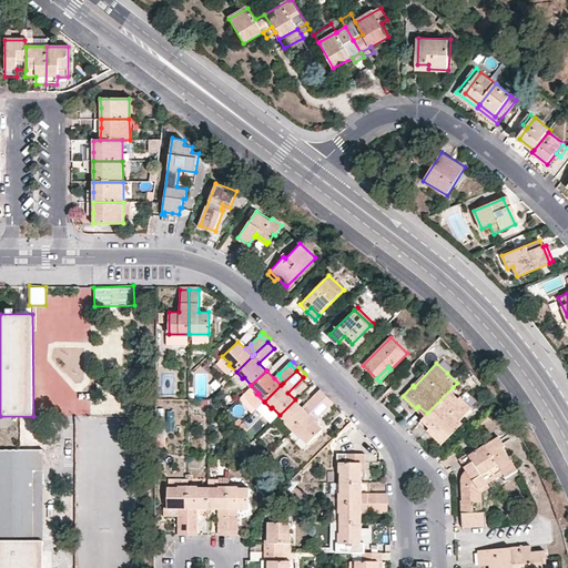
[(274,378),(281,385),(283,383),(279,374),(274,378)]
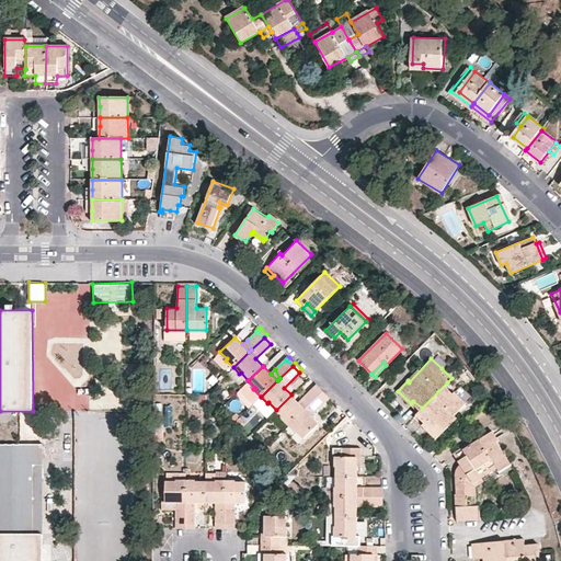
[(468,402),(447,382),(422,408),(420,411),(416,413),(424,421),(422,424),(436,438),(446,427),(445,426),(468,402)]
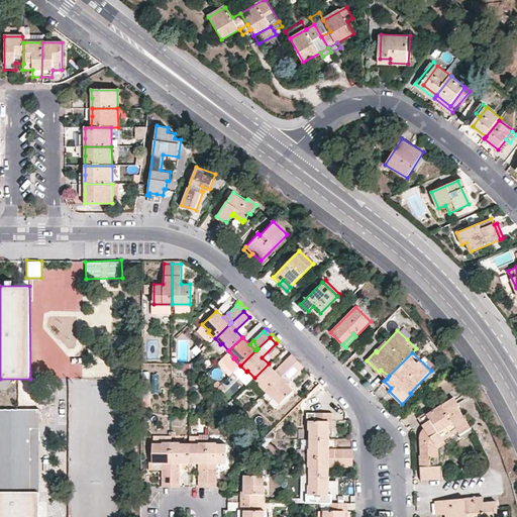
[(293,355),(292,354),(290,357),(296,364),(298,362),(293,355)]
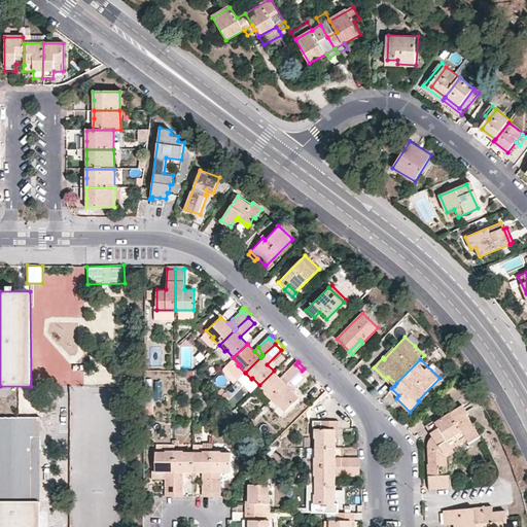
[(302,371),(295,364),(281,379),(274,371),(259,385),(267,391),(265,393),(271,399),(287,385),(290,382),(302,371)]
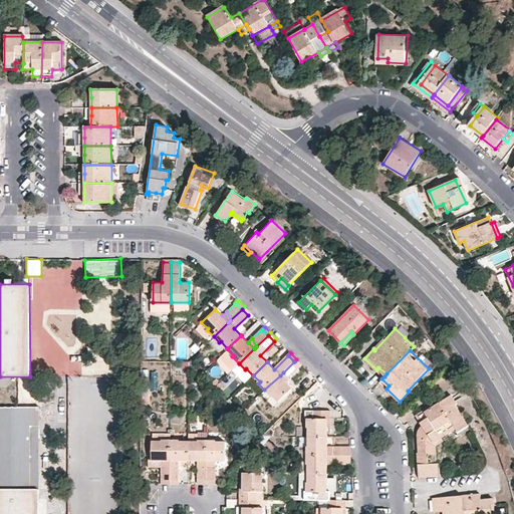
[(302,363),(296,359),(294,361),(300,367),(303,365),(302,363)]
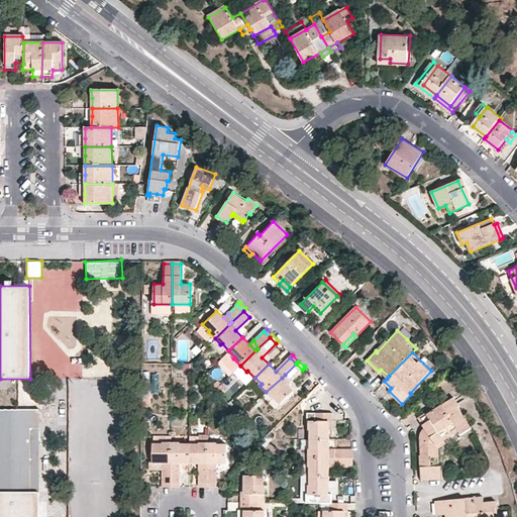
[(179,371),(190,369),(189,363),(178,365),(179,371)]
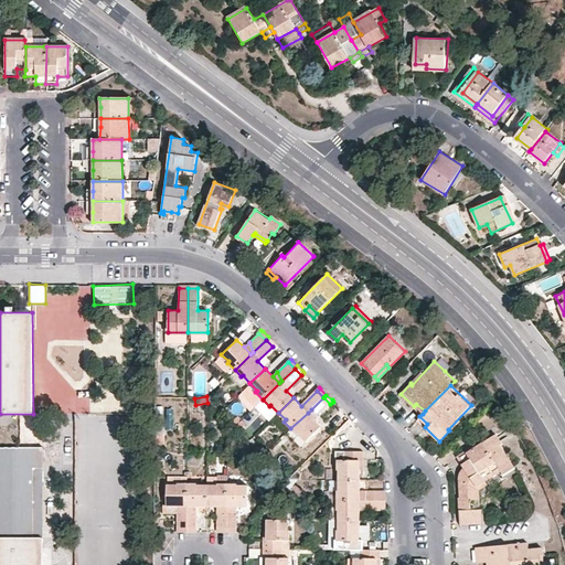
[(330,404),(323,397),(311,409),(320,414),(330,404)]
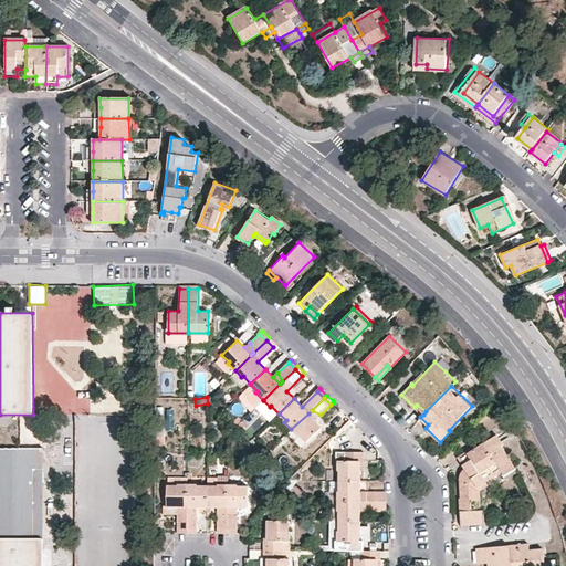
[(417,405),(415,407),(423,415),(426,411),(417,405)]
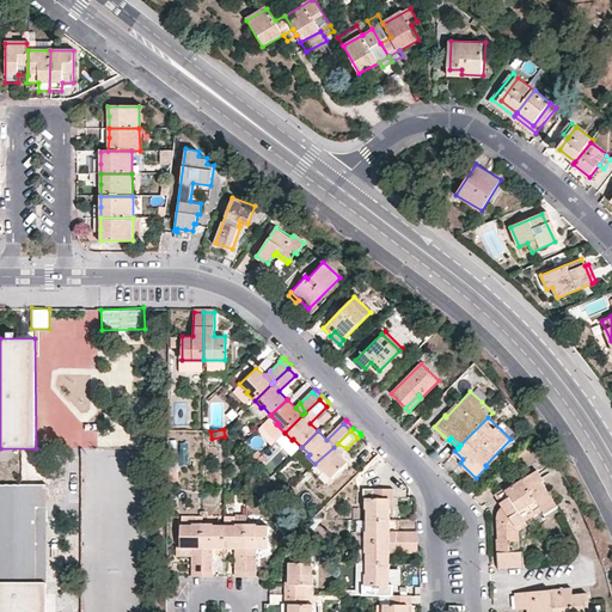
[(337,444),(334,447),(341,454),(347,448),(337,444)]
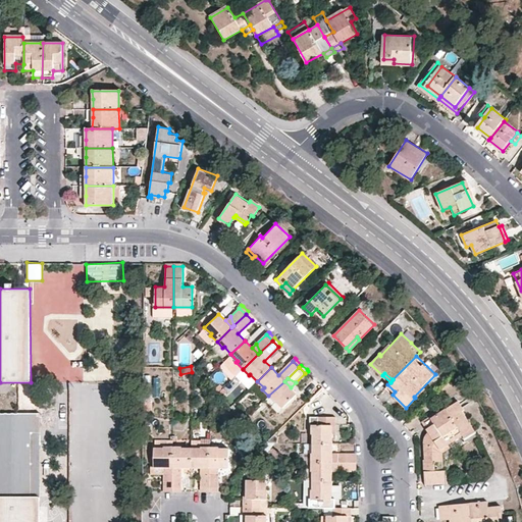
[(291,387),(284,381),(268,396),(275,402),(276,401),(283,407),(297,394),(291,387)]
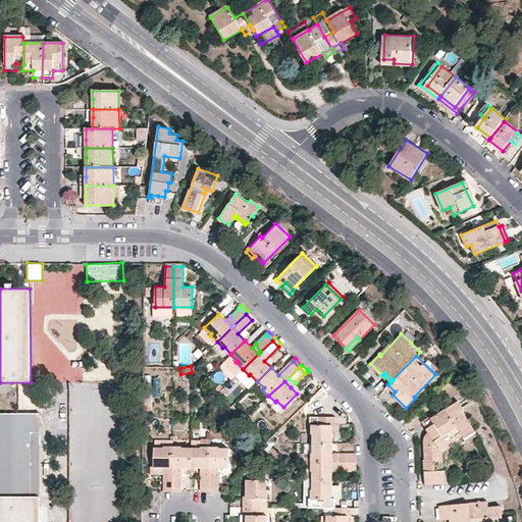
[(385,387),(393,395),(395,392),(387,384),(385,387)]
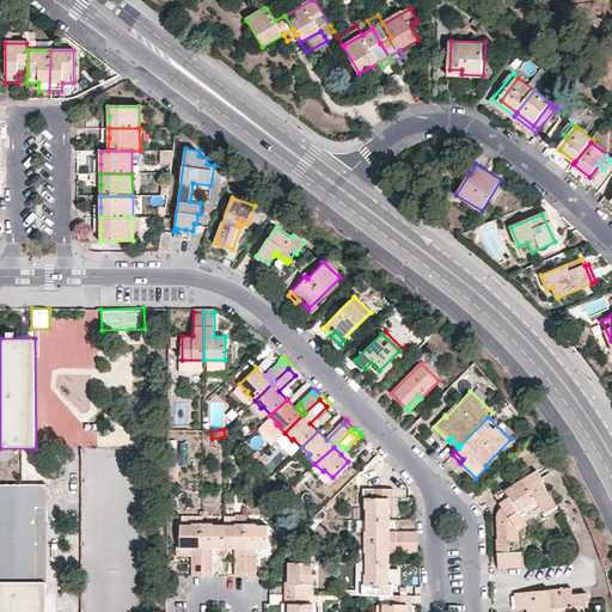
[(543,512),(545,515),(558,507),(543,483),(545,482),(538,470),(513,487),(506,491),(509,497),(500,503),(502,508),(500,512),(497,514),(497,516),(497,518),(497,533),(527,527),(530,526),(527,522),(521,513),(538,502),(543,512)]
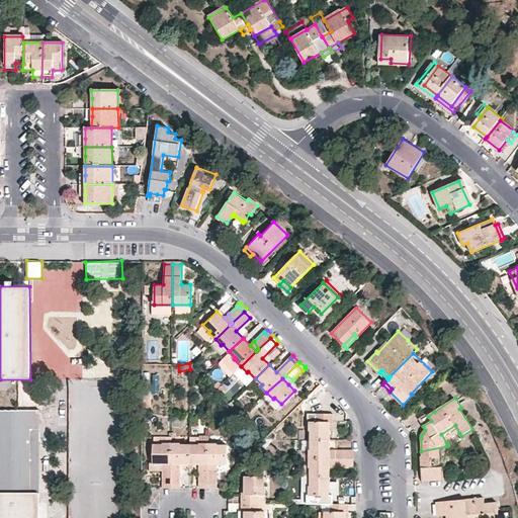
[(0,517),(38,517),(39,495),(38,410),(0,410),(0,517)]
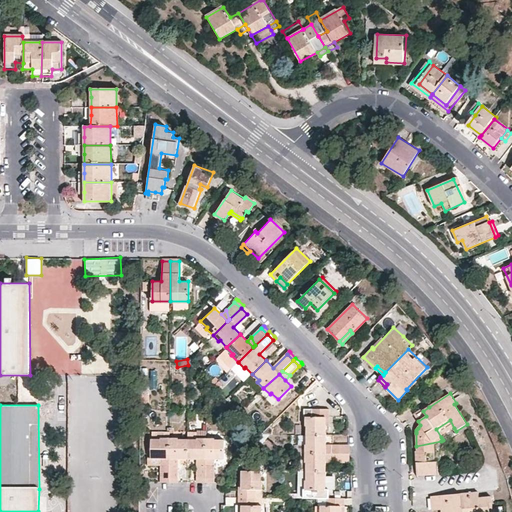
[(423,411),(429,407),(428,405),(414,414),(418,421),(426,416),(423,411)]
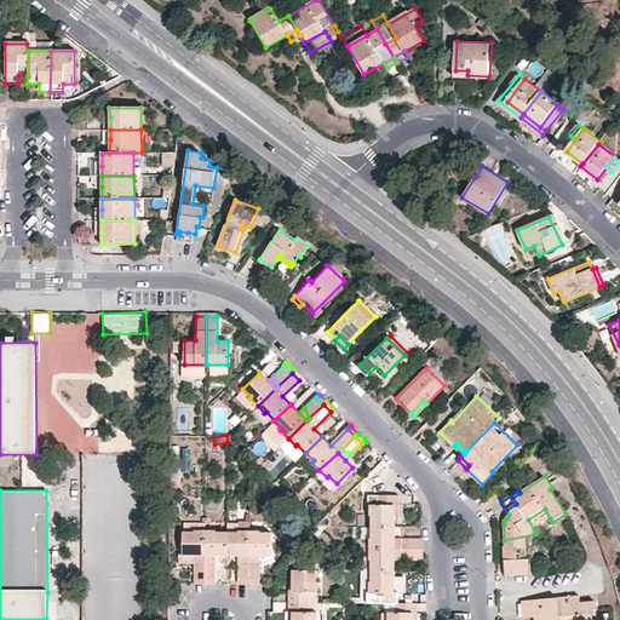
[(373,515),(373,526),(396,526),(396,515),(396,514),(395,514),(395,504),(400,504),(400,495),(379,495),(379,504),(371,504),(371,515),(373,515)]
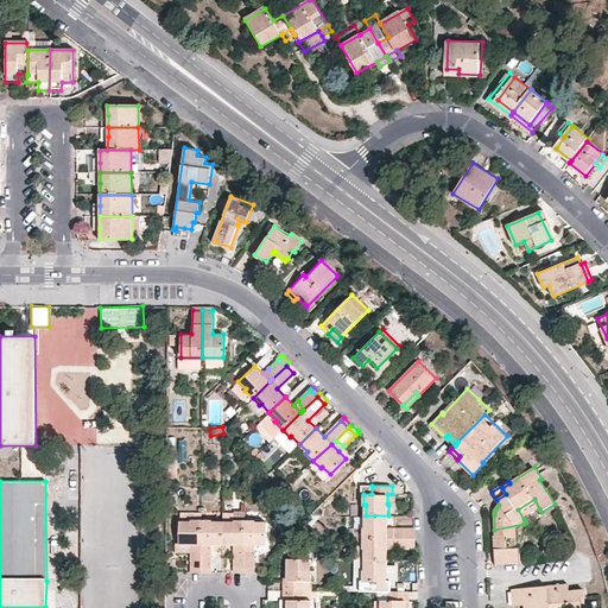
[(539,508),(534,499),(518,510),(524,519),(539,508)]
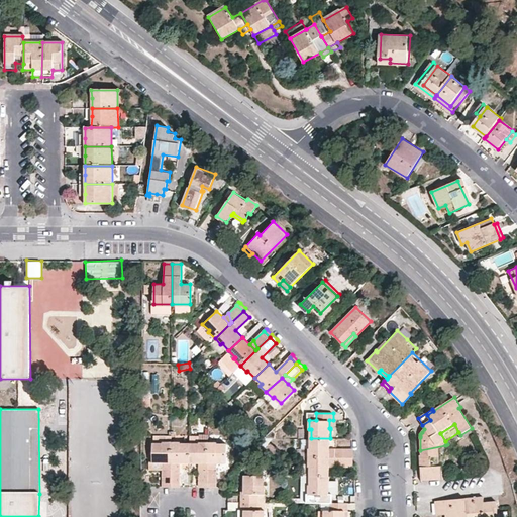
[(350,456),(350,447),(330,447),(330,438),(311,438),(311,448),(309,448),(309,456),(350,456)]
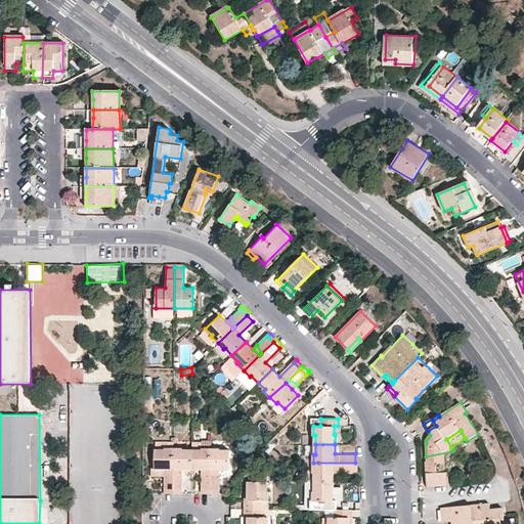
[(174,488),(174,447),(165,446),(165,448),(156,448),(155,467),(149,467),(149,473),(165,474),(164,488),(174,488)]
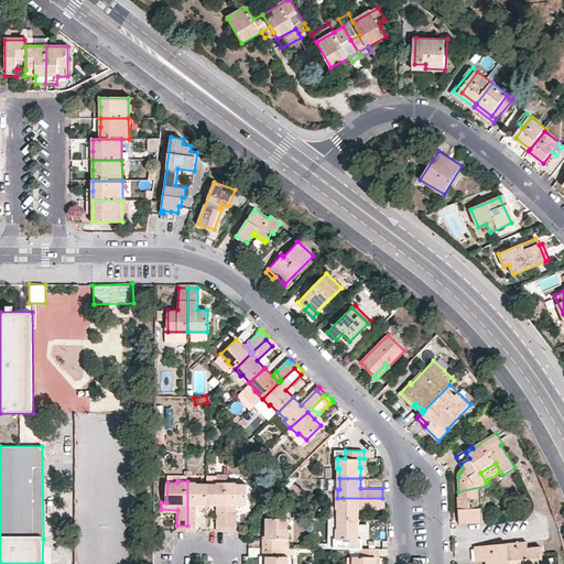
[(187,525),(198,525),(198,505),(207,505),(207,484),(197,484),(197,481),(187,481),(187,525)]
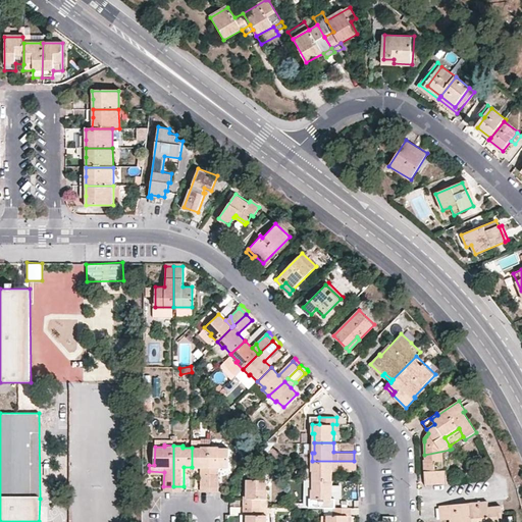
[(210,487),(210,447),(201,446),(201,448),(192,448),(192,467),(201,467),(201,486),(210,487)]
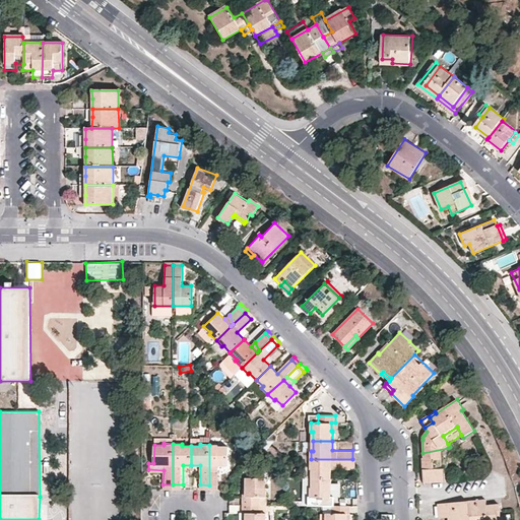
[(209,485),(219,485),(220,466),(229,466),(228,446),(219,446),(219,445),(209,445),(209,485)]
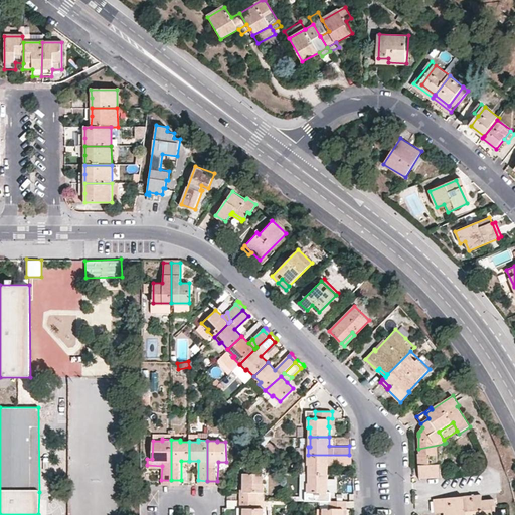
[(444,465),(443,450),(448,447),(446,443),(444,444),(438,448),(439,465),(441,465),(444,465)]
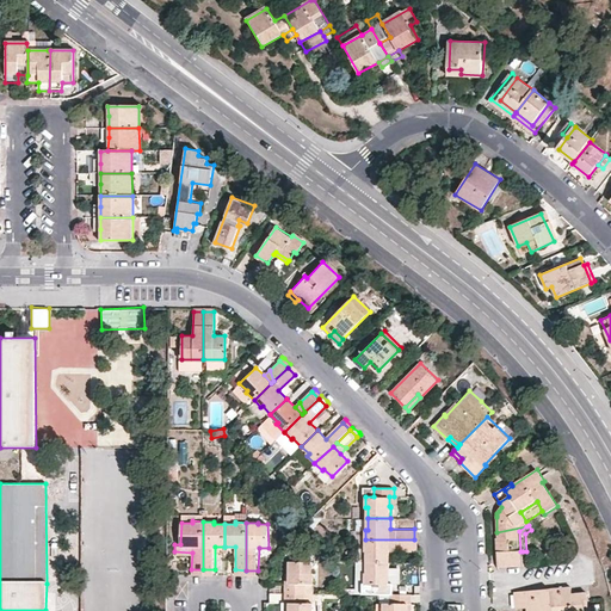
[(520,551),(519,531),(526,526),(497,532),(498,537),(497,538),(498,568),(524,567),(523,551),(520,551)]
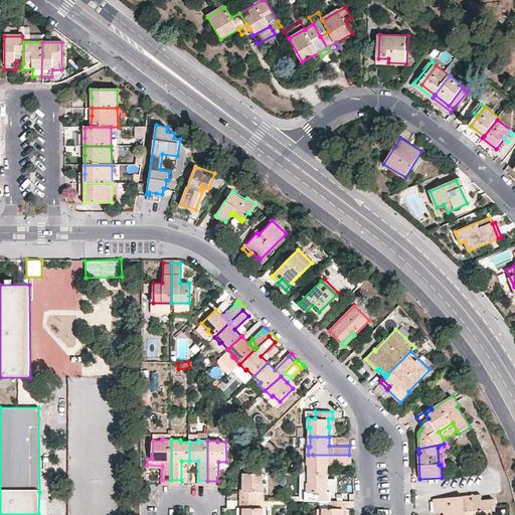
[(310,464),(309,474),(329,474),(329,465),(349,465),(349,455),(308,455),(308,464),(310,464)]
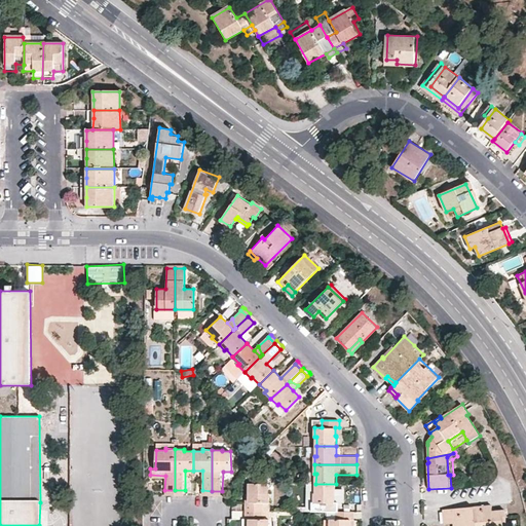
[(243,502),(243,511),(263,511),(263,502),(270,502),(270,492),(268,492),(268,484),(249,483),(249,493),(250,493),(250,502),(243,502)]
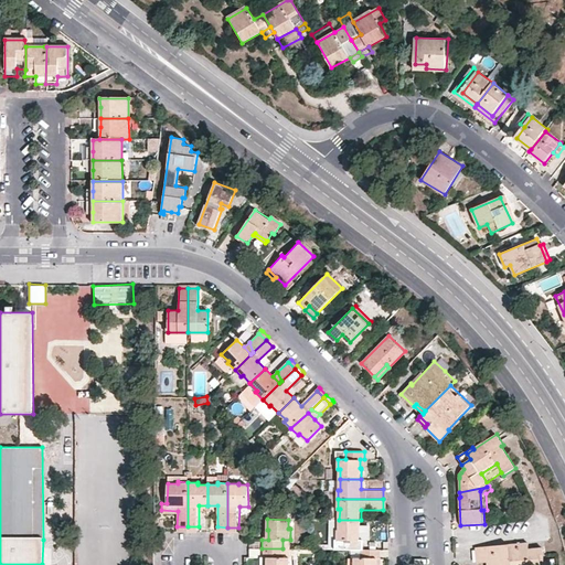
[(344,548),(362,550),(363,550),(363,541),(359,540),(359,531),(361,531),(361,530),(361,520),(339,520),(339,530),(338,530),(338,540),(344,540),(344,548)]
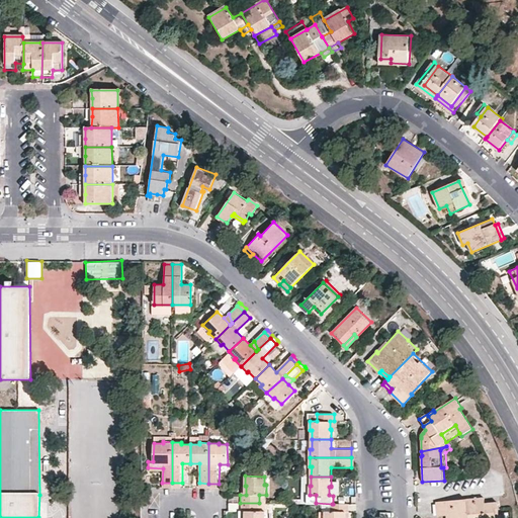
[(496,517),(496,514),(499,513),(499,501),(486,503),(486,497),(437,501),(438,515),(447,515),(446,517),(496,517)]
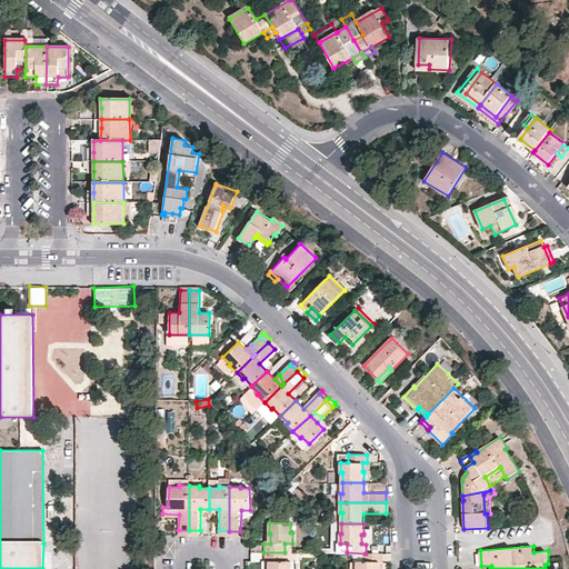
[(263,552),(263,561),(270,560),(269,568),(292,568),(292,560),(285,560),(285,552),(263,552)]
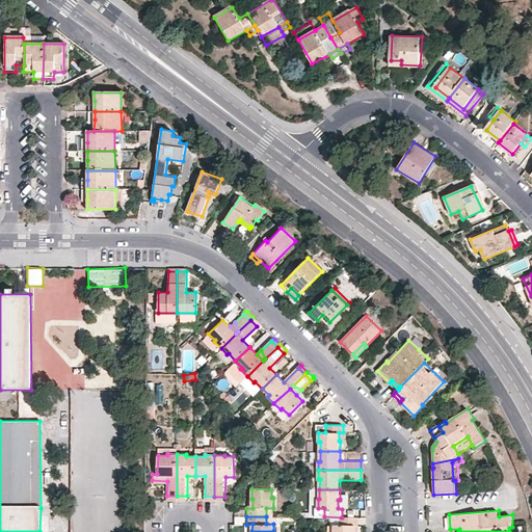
[(235,517),(234,525),(243,526),(244,519),(235,517)]
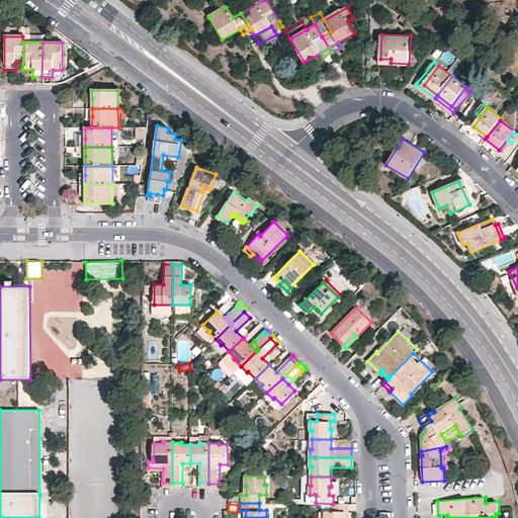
[(333,504),(332,504),(332,512),(325,512),(324,517),(345,517),(346,511),(349,511),(349,504),(333,504)]
